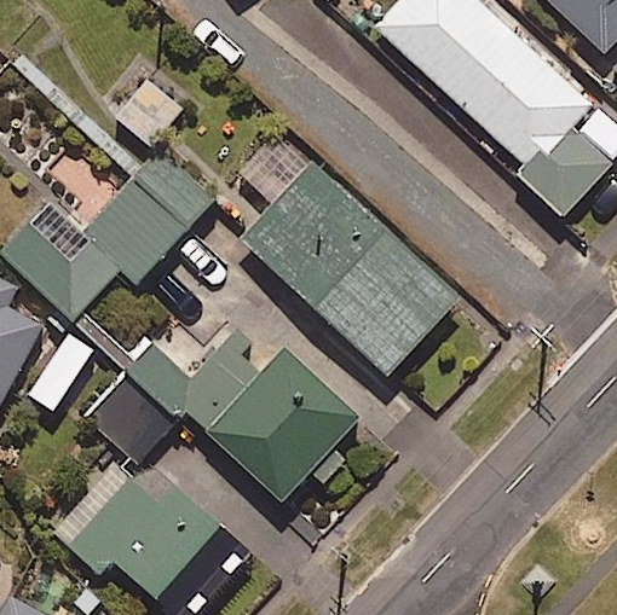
[(588,104),(474,0),(401,0),(375,28),(523,164),(515,173),(563,216),(610,164),(569,126),(588,104)]
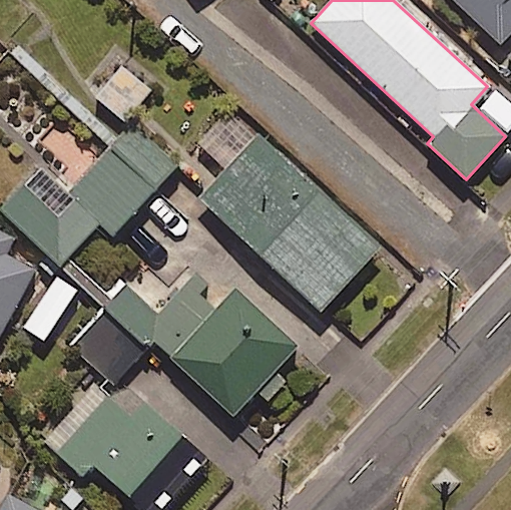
[(510,31),(510,0),(454,0),(499,44),(510,31)]
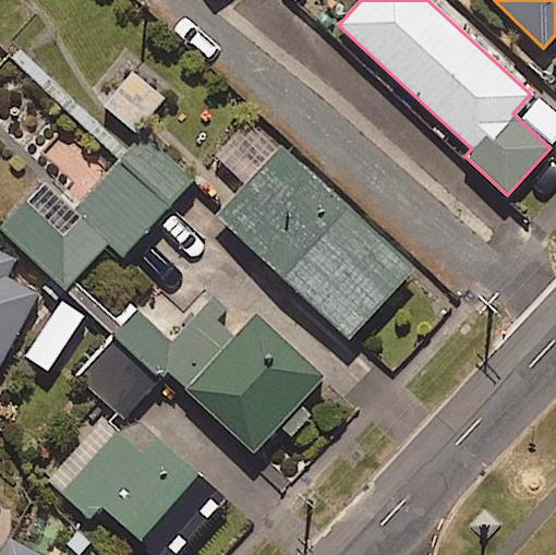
[(165,98),(132,70),(101,105),(134,134),(165,98)]
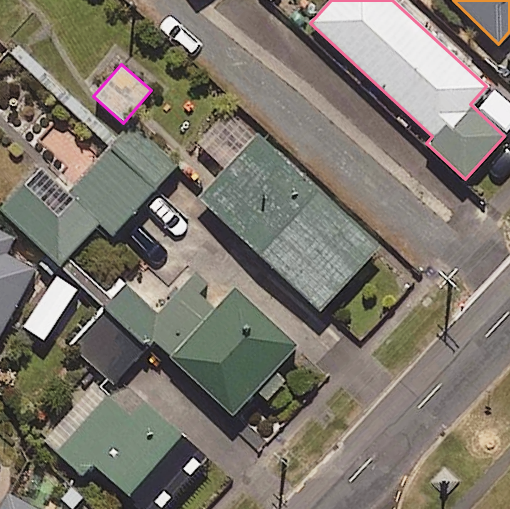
[(380,246),(259,135),(249,145),(218,117),(193,145),(224,173),(200,200),(321,310),(380,246)]
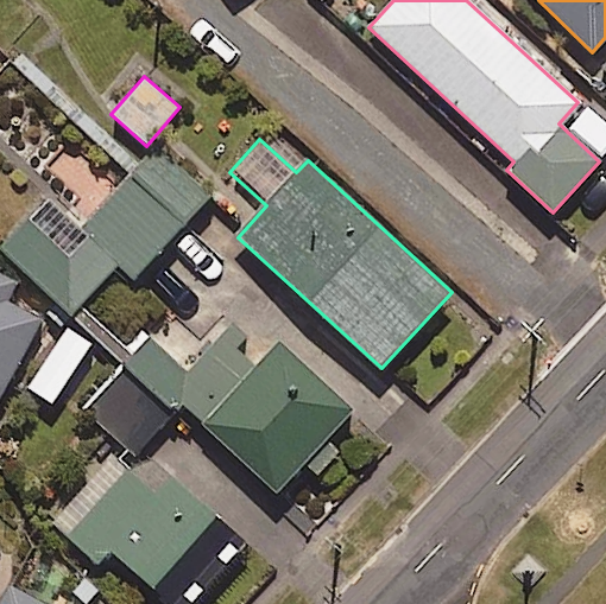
[(157,148),(79,231),(115,267),(131,281),(209,197),(157,148)]
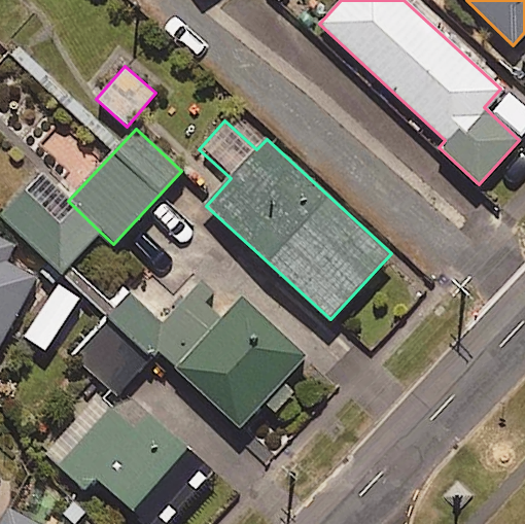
[(100,232),(68,201),(34,170),(0,206),(0,212),(63,272),(100,232)]
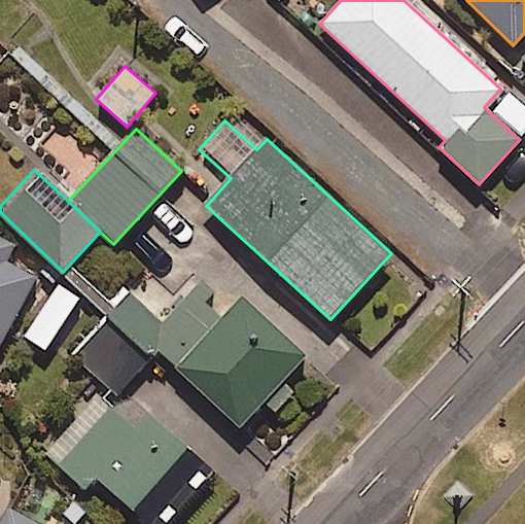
[(13,243),(0,235),(0,339),(36,278),(3,258),(13,243)]
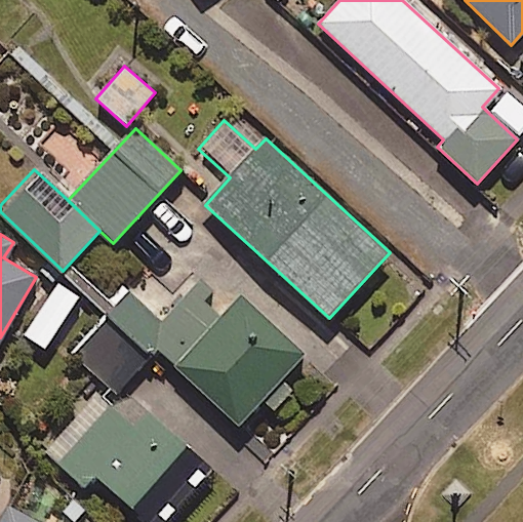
[(159,320),(120,282),(107,295),(76,266),(66,275),(150,357),(159,349),(240,429),(264,405),(273,414),(296,391),(287,382),(306,362),(242,299),(232,310),(199,279),(159,320)]
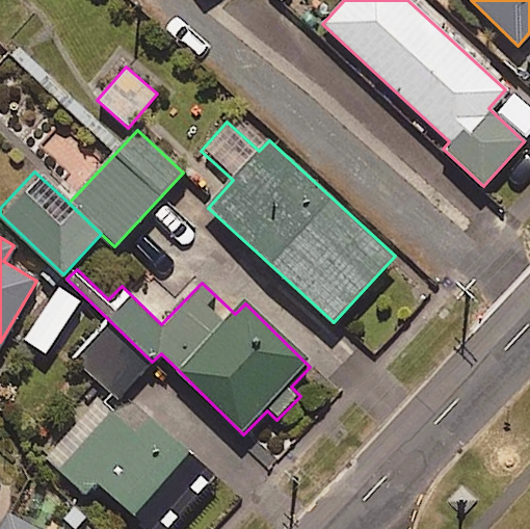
[(89,371),(75,387),(96,405),(109,390),(117,397),(148,364),(106,325),(75,359),(89,371)]
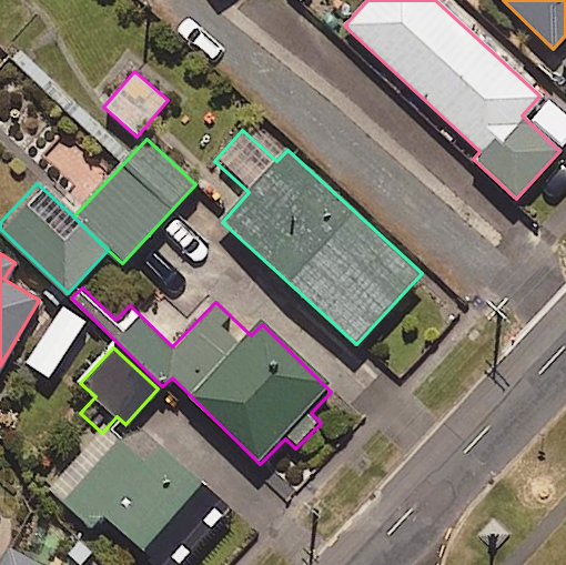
[(191,564),(234,516),(132,425),(64,502),(91,526),(101,514),(159,564),(191,564)]
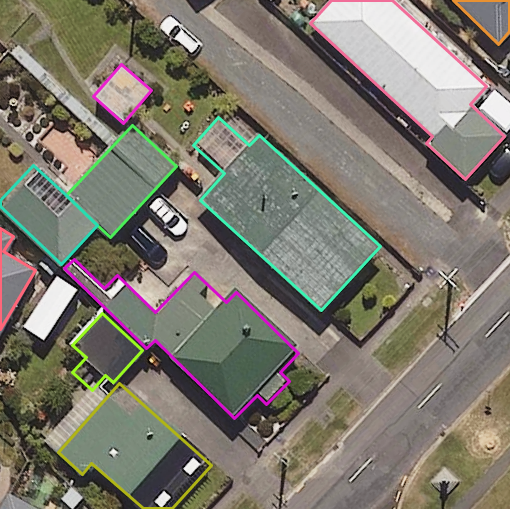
[(36,508),(8,494),(0,508),(36,508)]
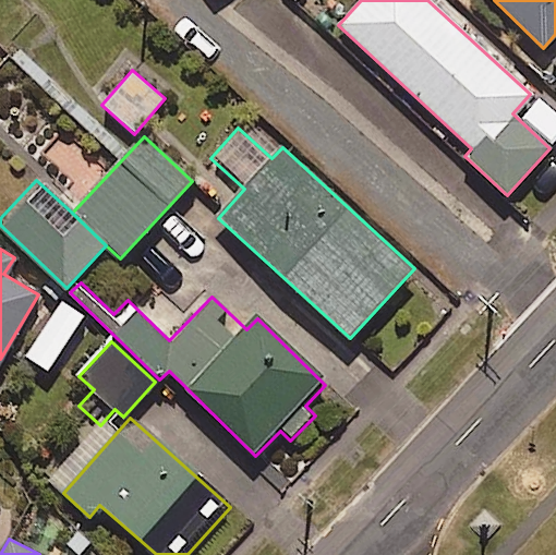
All buildings are outlined.
